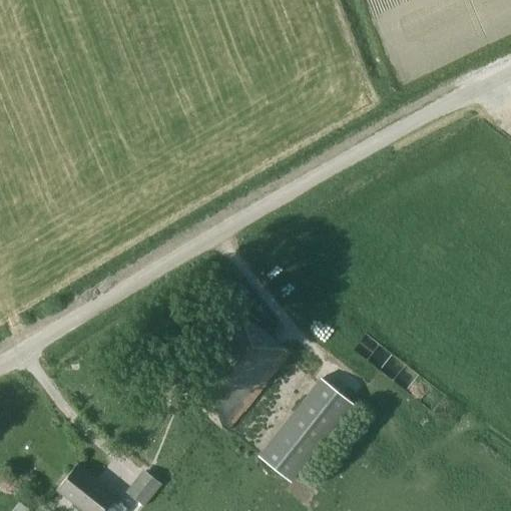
[(227,433),(291,356),(233,309),(170,386),(227,433)]
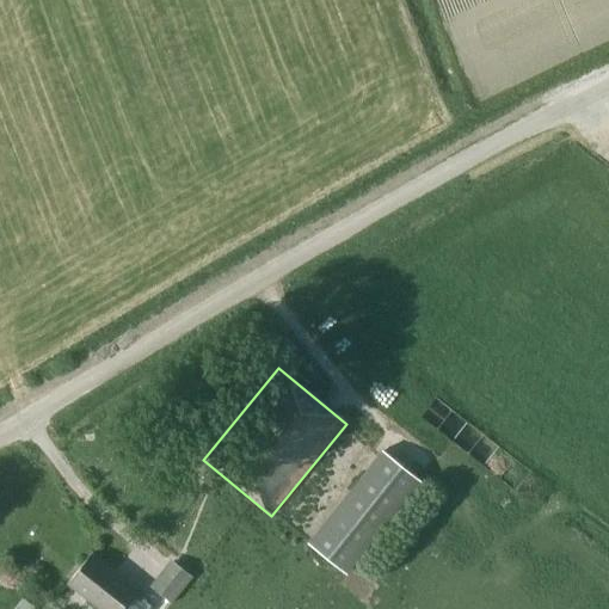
[(306,543),(344,573),(418,481),(380,453),(306,543)]
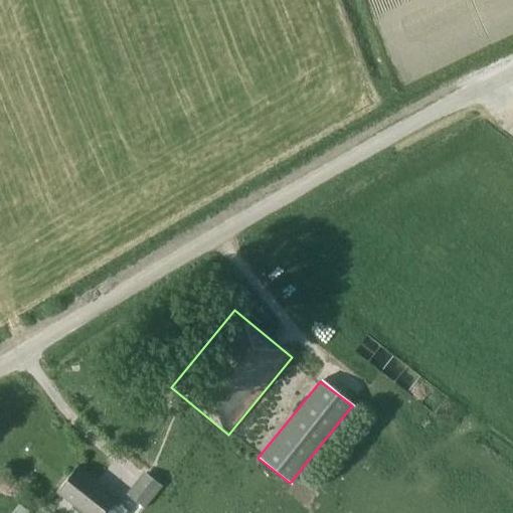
[(105,512),(117,498),(77,468),(57,493),(81,512),(105,512)]
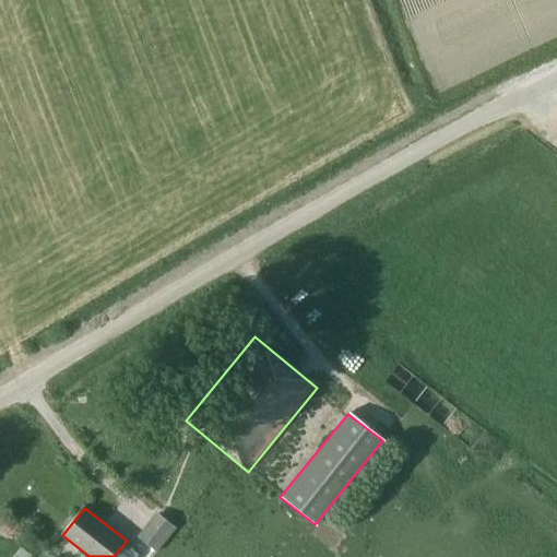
[(157,513),(139,537),(158,554),(177,530),(157,513)]
